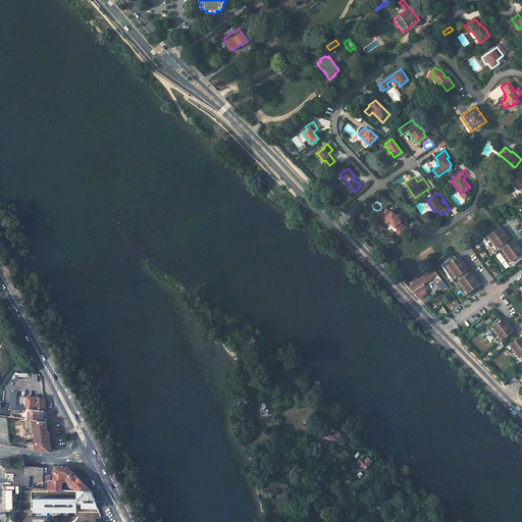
[(402,222),(393,212),(390,214),(387,210),(380,216),(388,224),(390,222),(396,228),(399,226),(401,228),(404,225),(402,223),(402,222)]
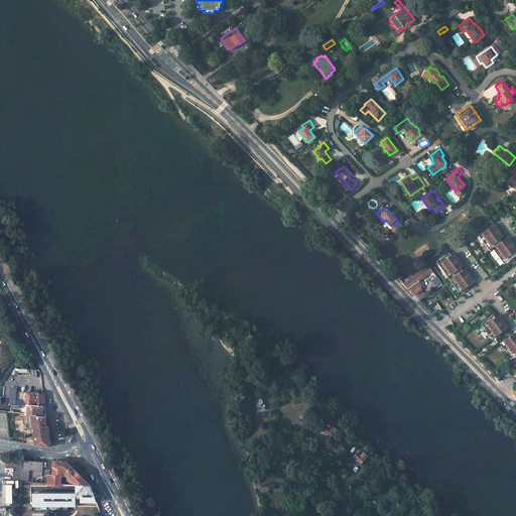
[(399,222),(399,223),(396,226),(393,228),(391,230),(393,233),(402,225),(399,222)]
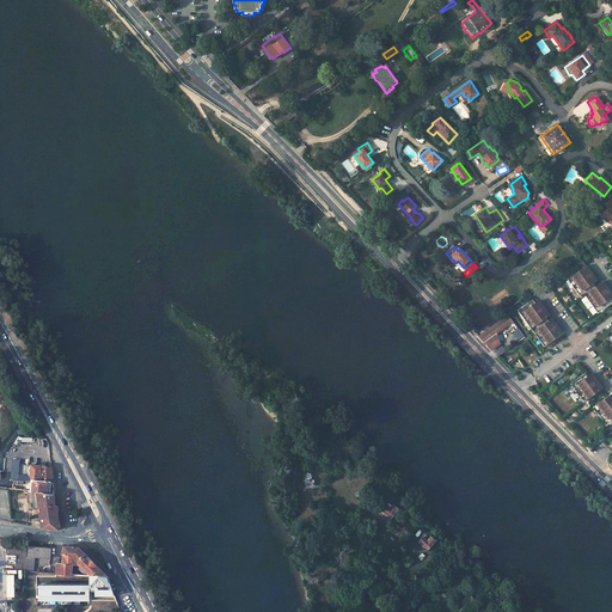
[(479,269),(477,267),(466,276),(470,279),(479,269)]
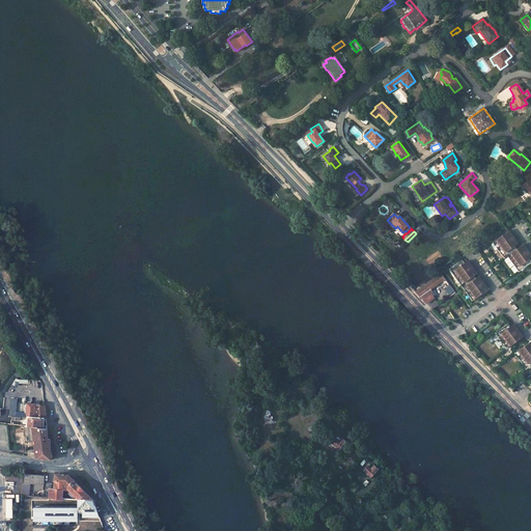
[(519,244),(509,231),(495,242),(505,254),(519,244)]
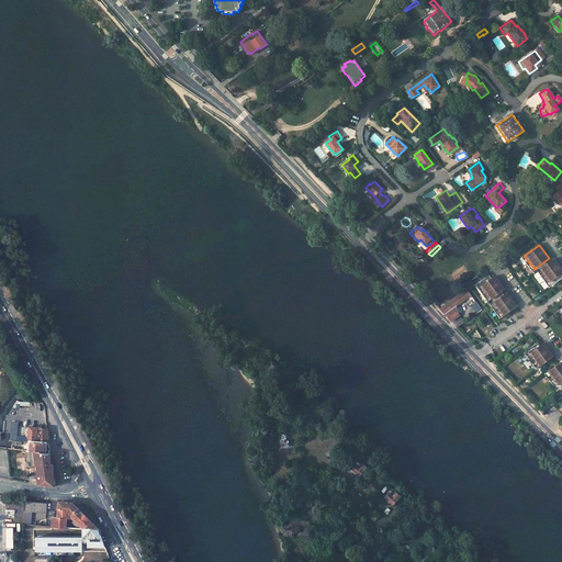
[(561,273),(561,270),(554,259),(540,270),(550,283),(561,273)]
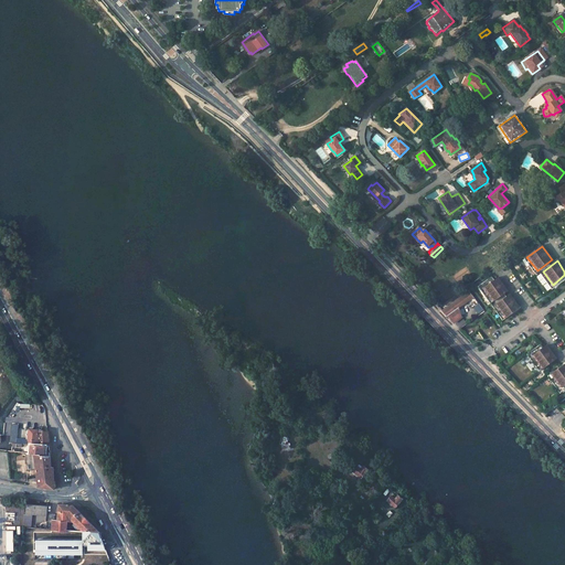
[(541,273),(536,277),(543,285),(547,281),(541,273)]
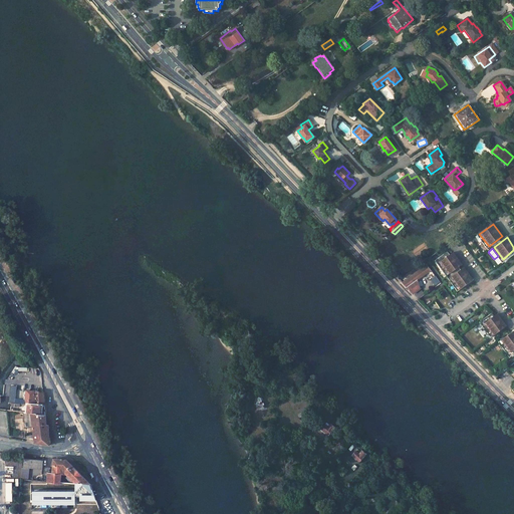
[(462,265),(453,253),(440,263),(449,275),(462,265)]
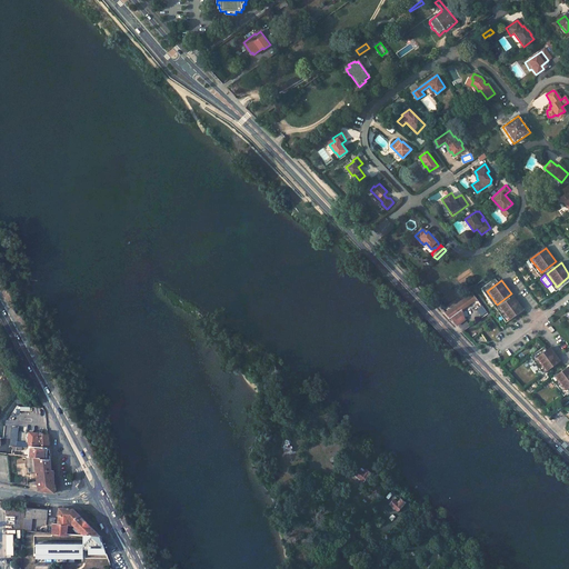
[(477,299),(472,293),(442,315),(455,327),(466,320),(462,310),(477,299)]
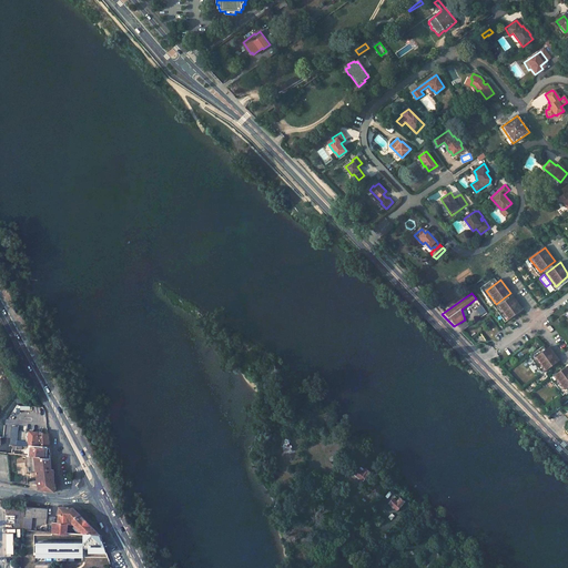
[(523,310),(514,296),(499,307),(508,321),(523,310)]
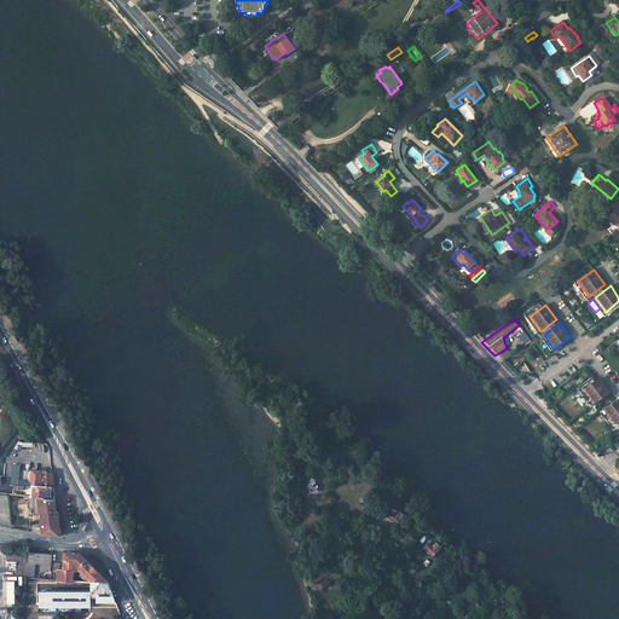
[(521,327),(515,329),(524,345),(530,342),(521,327)]
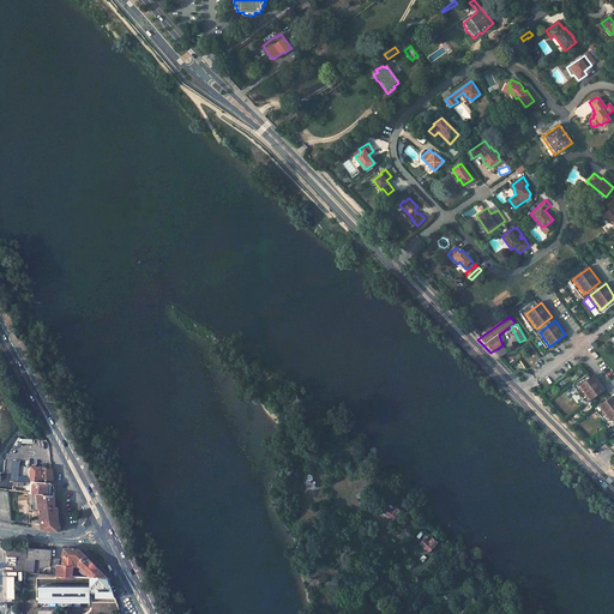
[(495,350),(499,356),(506,351),(503,345),(495,350)]
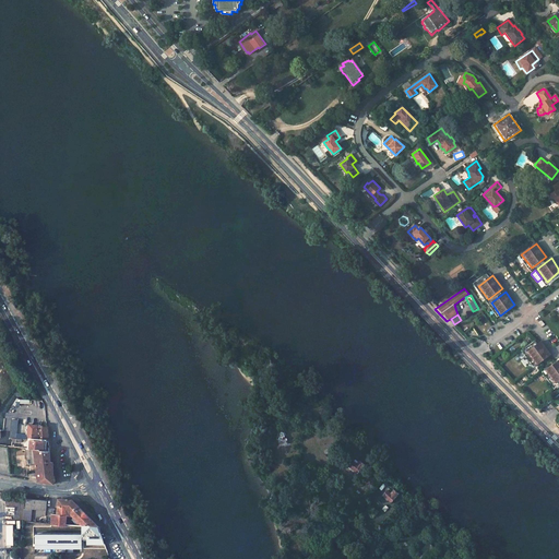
[(550,355),(542,342),(527,353),(536,365),(550,355)]
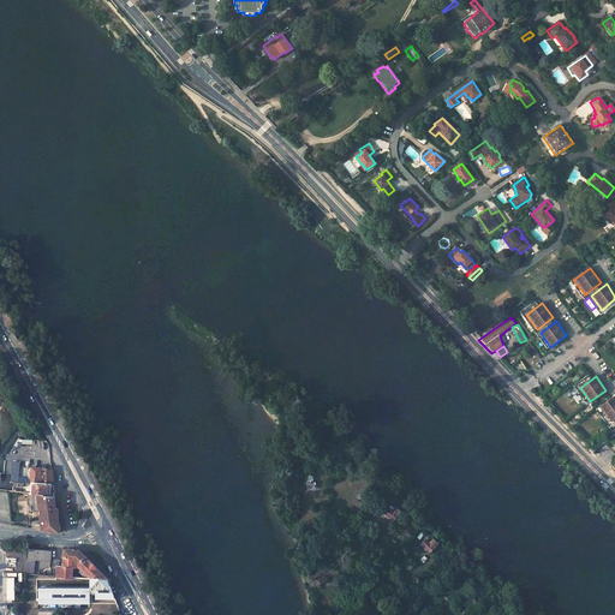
[(614,418),(614,395),(601,406),(611,422),(614,418)]
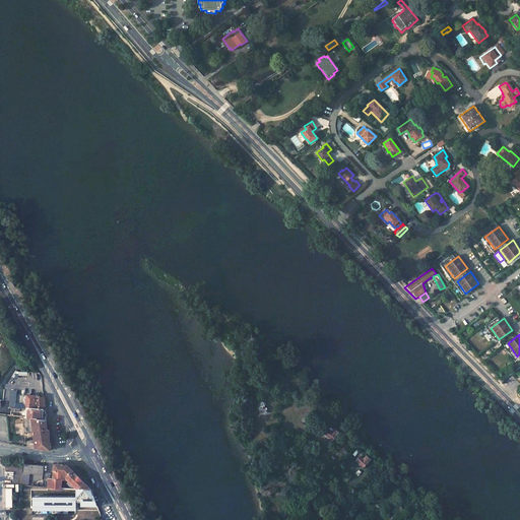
[(2,405),(2,390),(8,391),(9,389),(0,387),(0,398),(0,399),(0,405),(2,405)]
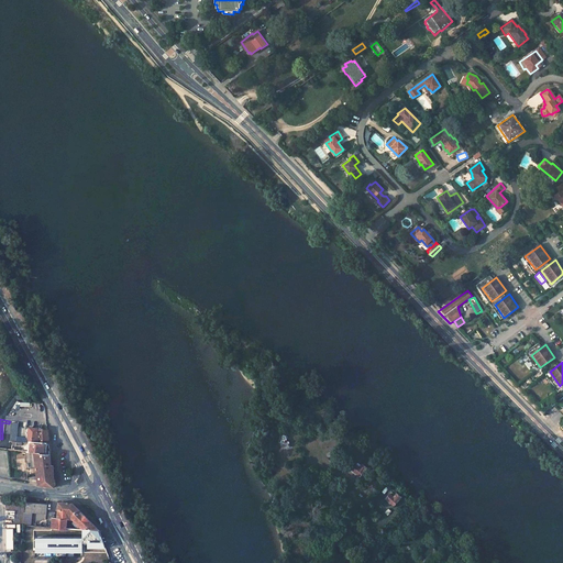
[(46,428),(29,427),(28,437),(30,437),(29,442),(30,442),(45,443),(48,444),(46,428)]
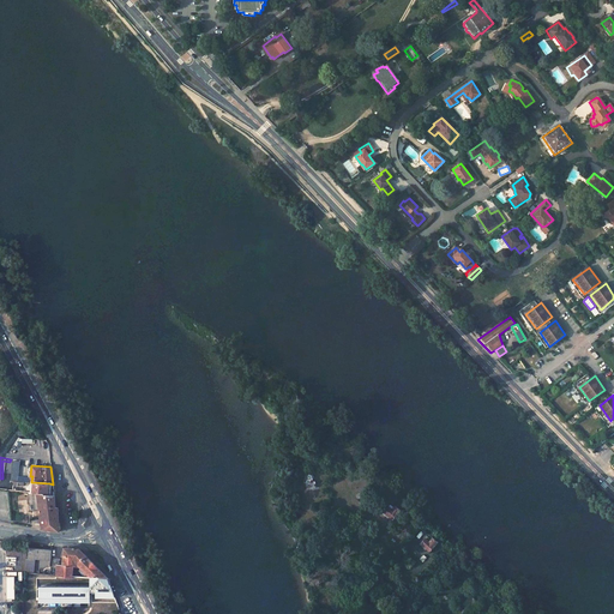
[(314,479),(313,474),(311,474),(308,475),(306,474),(304,482),(304,483),(306,483),(307,488),(311,489),(315,488),(314,485),(315,483),(314,481),(313,482),(313,479),(314,479)]
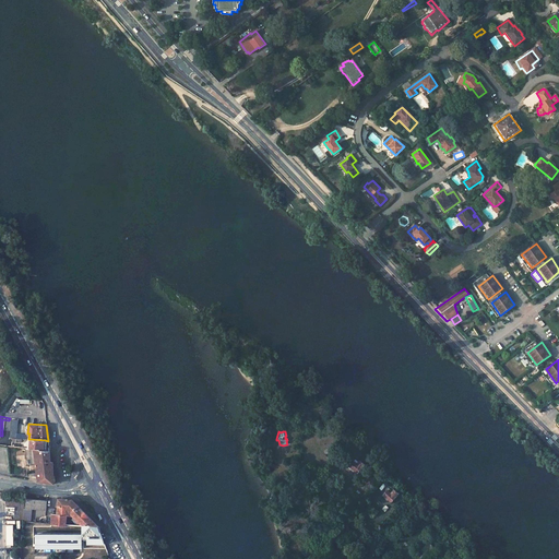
[(30,439),(30,448),(48,450),(48,445),(45,445),(45,440),(30,439)]
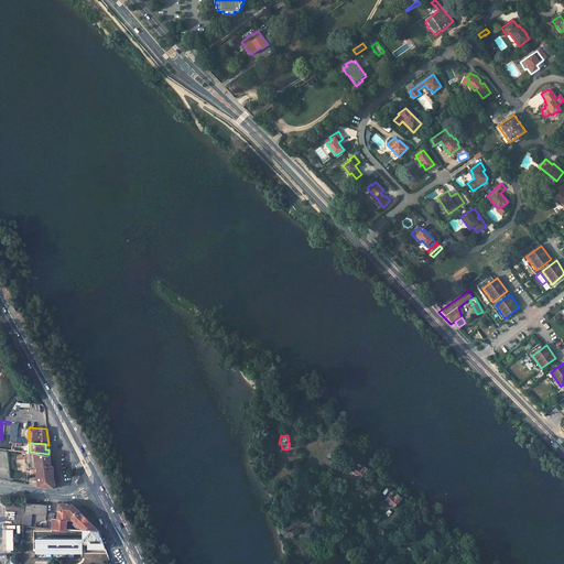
[(345,461),(338,448),(332,453),(338,464),(345,461)]
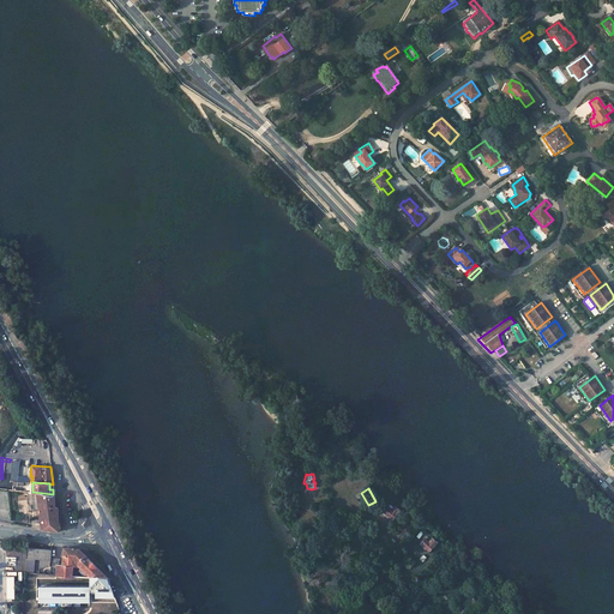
[(32,504),(31,492),(26,491),(29,510),(38,511),(38,504),(32,504)]
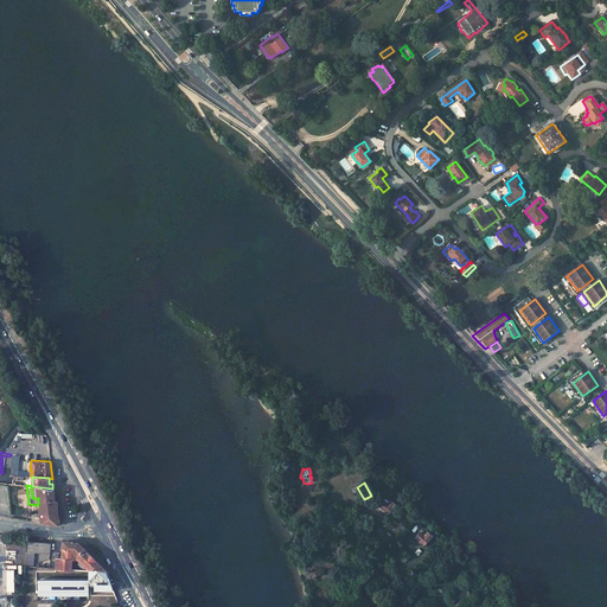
[(31,486),(32,498),(38,498),(38,505),(39,511),(56,513),(56,504),(56,499),(53,499),(52,489),(32,486),(31,486)]
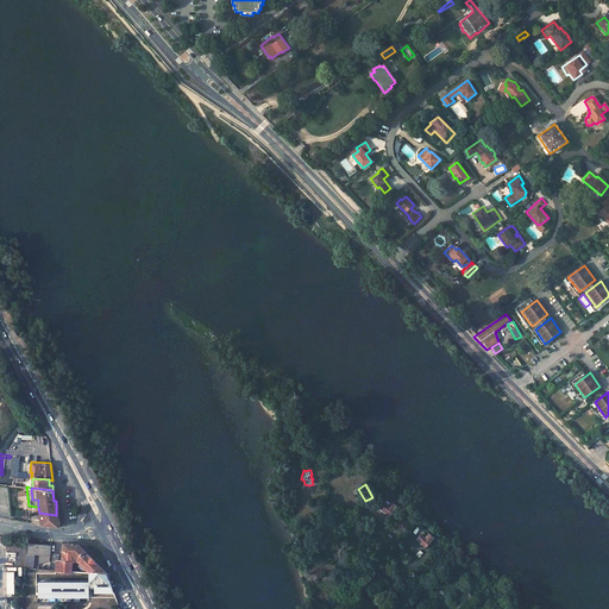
[(399,507),(393,502),(389,506),(385,502),(380,509),(385,514),(387,514),(390,516),(394,512),(399,507)]
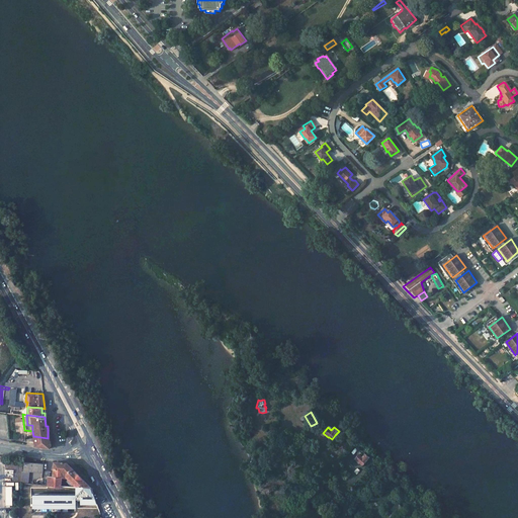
[(33,436),(33,445),(49,447),(49,441),(48,438),(33,436)]
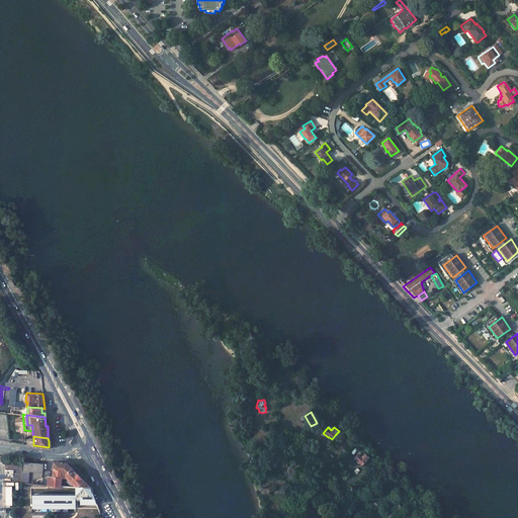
[(366,455),(365,453),(362,456),(359,454),(354,459),(362,466),(370,458),(366,455)]
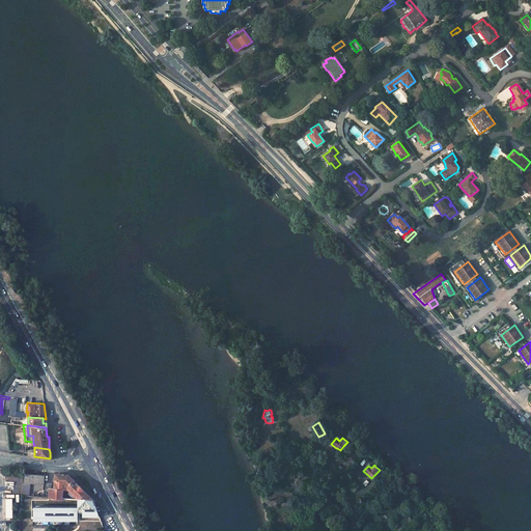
[(29,482),(43,483),(44,475),(23,472),(22,482),(29,483),(29,482)]
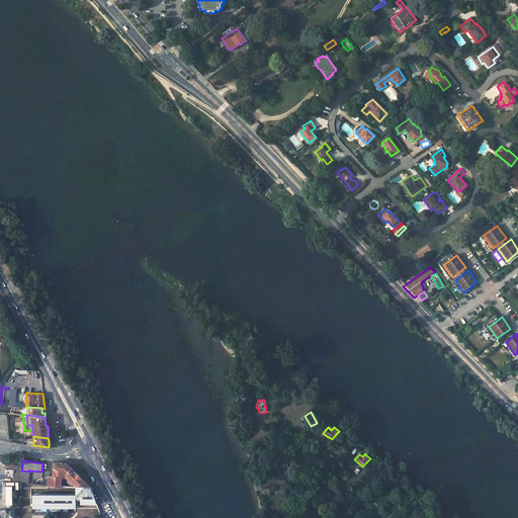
[(91,489),(66,462),(63,462),(57,461),(54,461),(52,477),(47,477),(46,509),(59,510),(60,490),(64,490),(64,493),(93,495),(91,489)]
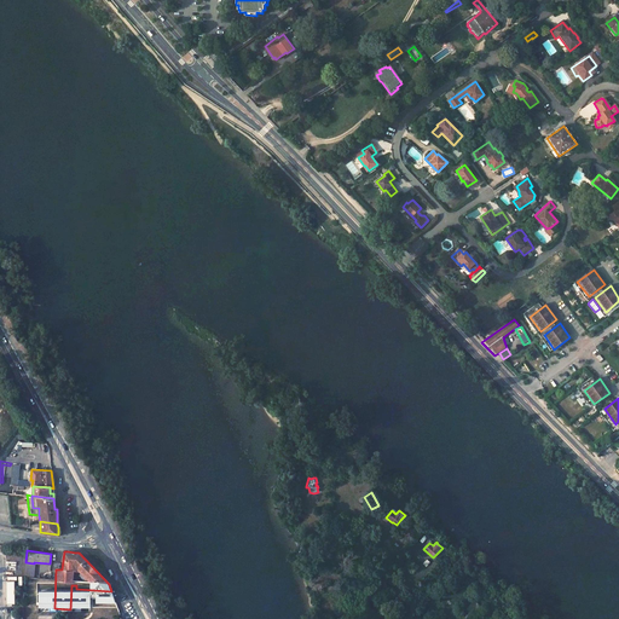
[(435,594),(439,599),(446,594),(443,589),(435,594)]
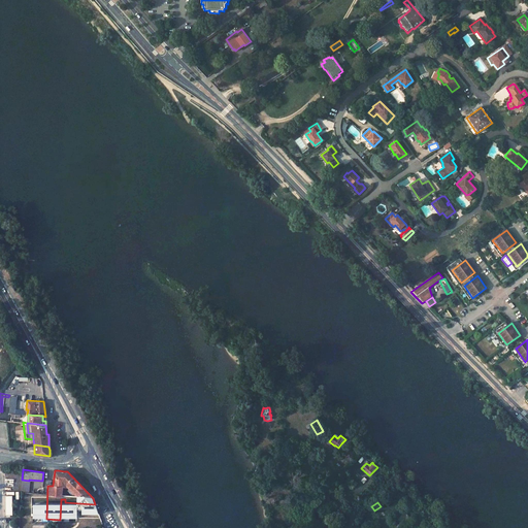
[(398,520),(401,522),(395,527),(402,527),(411,519),(404,512),(398,520)]
